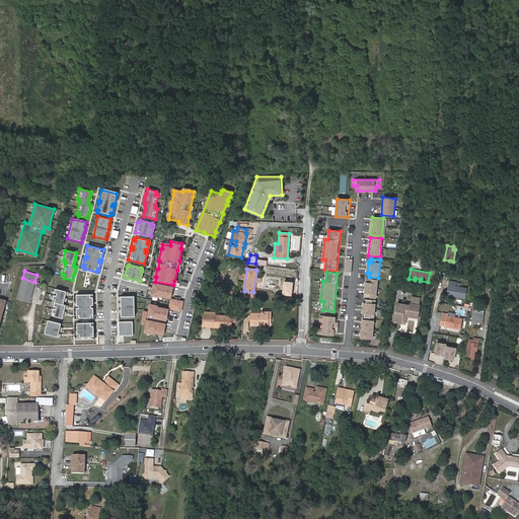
[(34,282),(22,278),(17,298),(29,302),(34,282)]
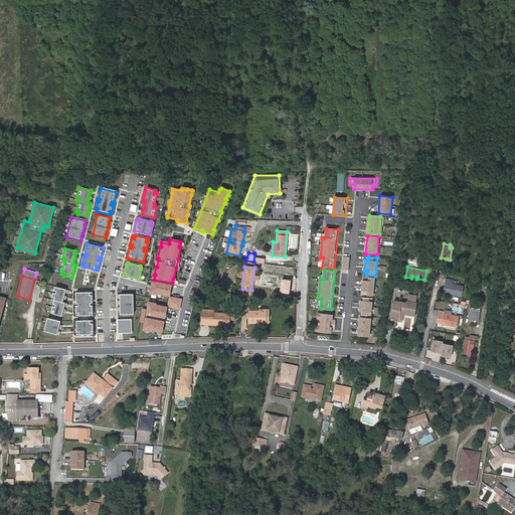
[(277,287),(277,276),(264,276),(263,286),(277,287)]
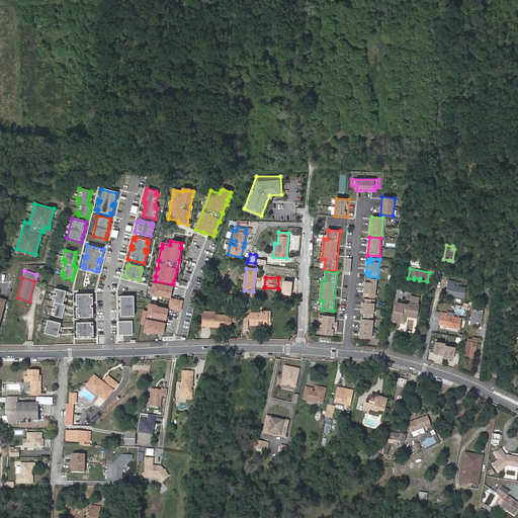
[(375,297),(377,279),(365,278),(364,296),(375,297)]
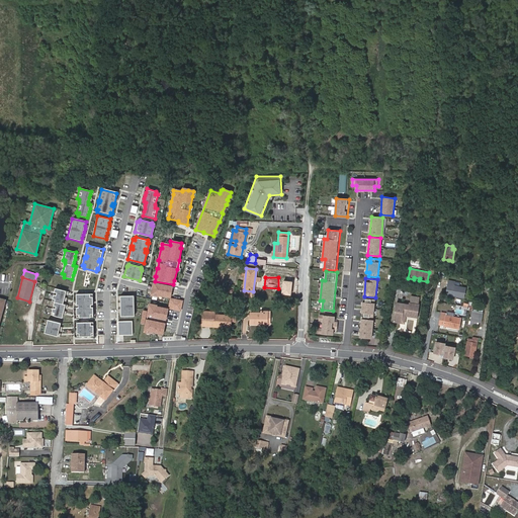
[(446,293),(464,297),(466,287),(455,285),(456,281),(449,279),(446,293)]
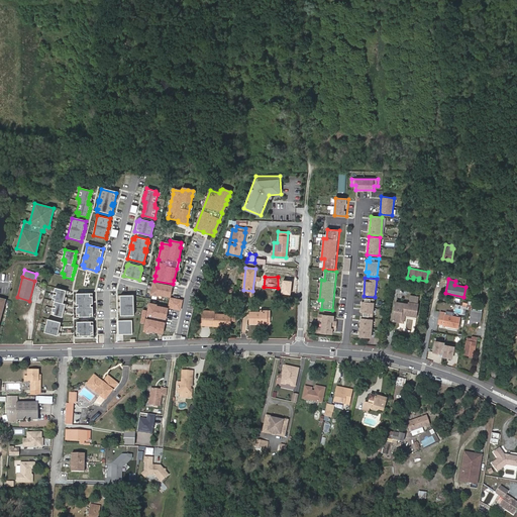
[(293,281),(283,280),(281,294),(291,295),(293,281)]
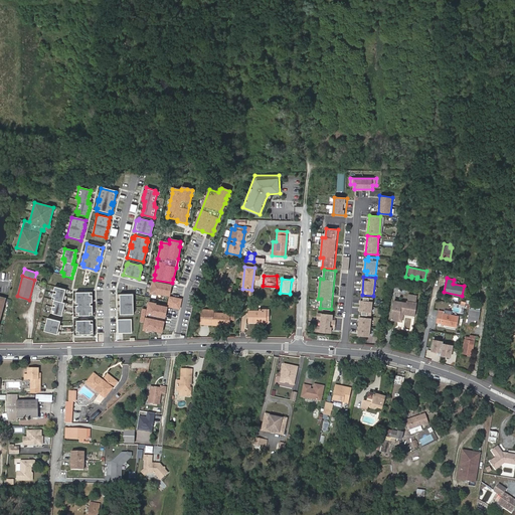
[(171,286),(153,282),(150,294),(157,296),(157,295),(169,297),(171,286)]
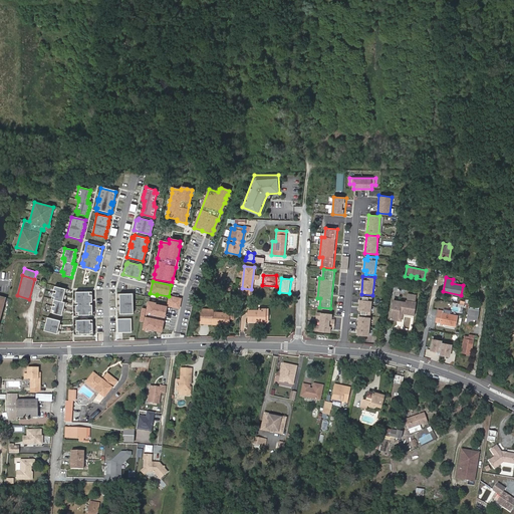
[(63,316),(66,302),(63,302),(66,289),(55,286),(53,296),(55,297),(55,300),(52,310),(55,311),(54,313),(63,316)]
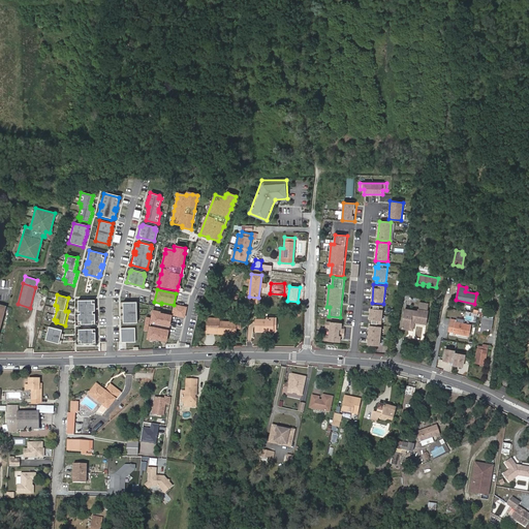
[(82,324),(95,323),(94,321),(96,320),(96,314),(94,314),(94,311),(96,311),(95,300),(79,301),(80,312),(82,312),(82,314),(80,314),(80,321),(82,321),(82,324)]
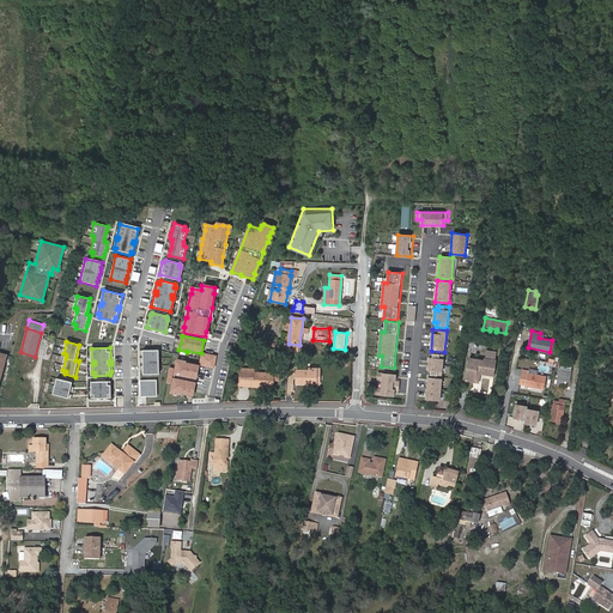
[(158,350),(144,350),(144,354),(144,358),(144,362),(144,365),(144,370),(144,374),(159,374),(158,350)]
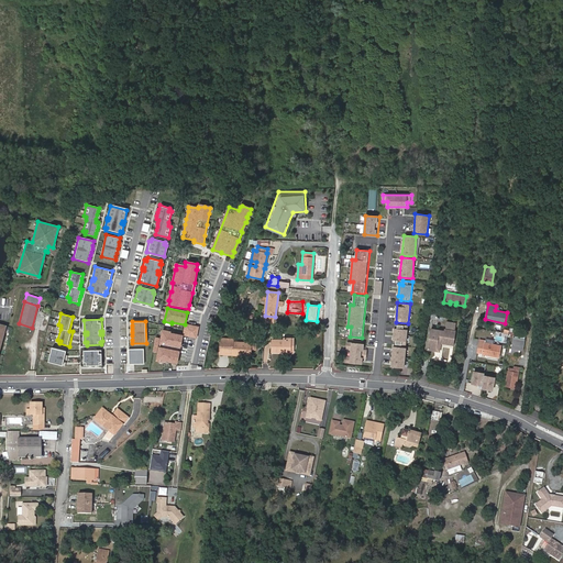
[(445,330),(455,331),(456,323),(446,322),(445,330)]
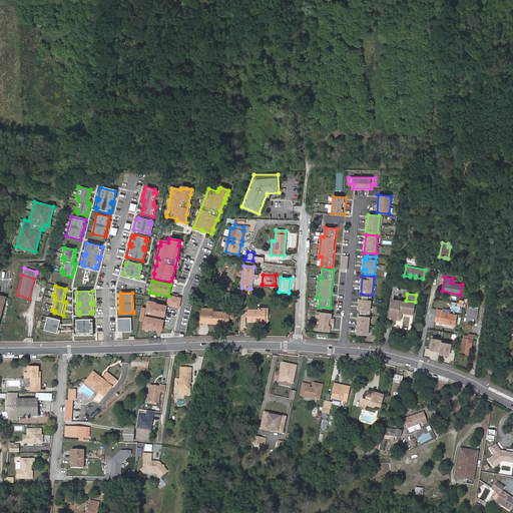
[(362,314),(370,315),(372,297),(363,296),(363,300),(360,300),(359,310),(362,311),(362,314)]
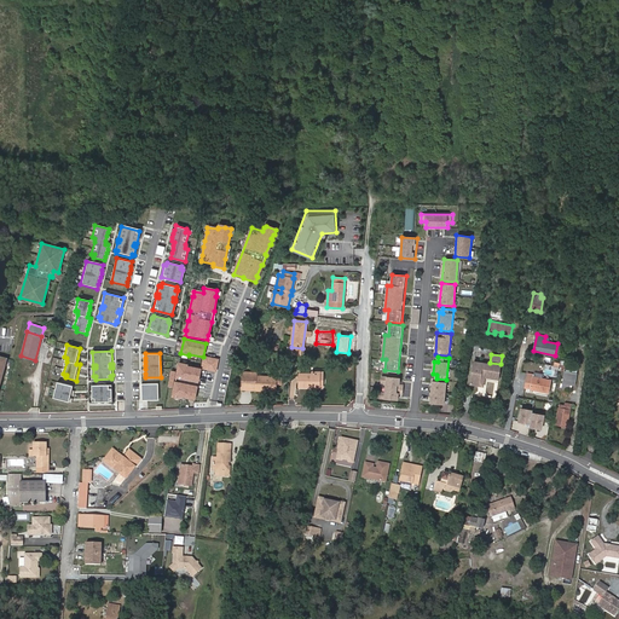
[(567,362),(561,360),(559,370),(565,371),(563,372),(577,375),(578,370),(566,368),(567,362)]
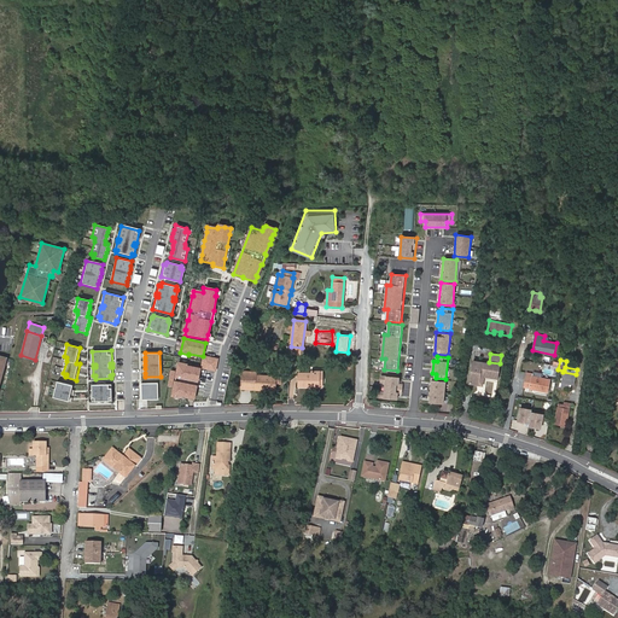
[(487,363),(473,361),(470,384),(478,385),(481,372),(499,375),(500,363),(489,362),(489,366),(487,366),(487,363)]
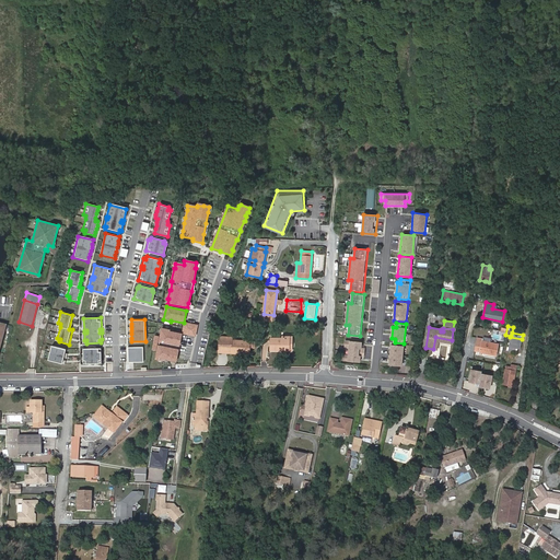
[(170,330),(161,329),(159,342),(179,347),(182,335),(168,333),(170,330)]
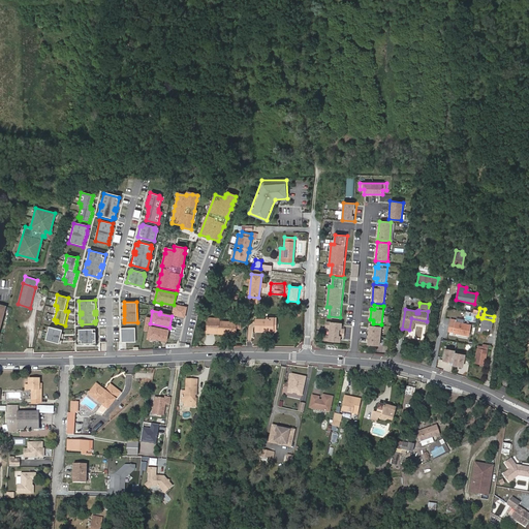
[(209,317),(208,332),(236,333),(236,329),(237,321),(220,320),(220,318),(209,317)]
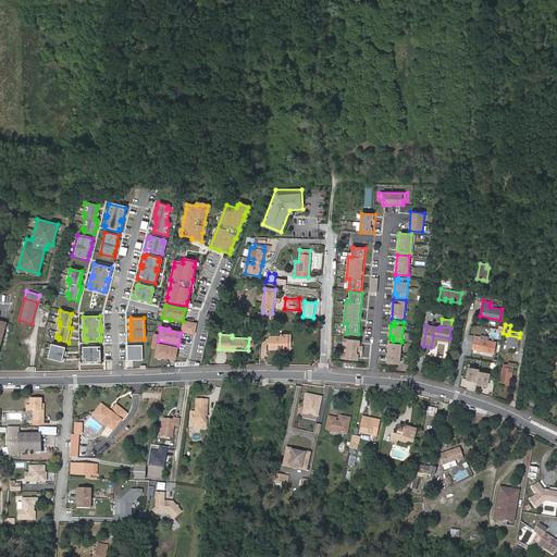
[(269,347),(280,347),(280,345),(286,345),(287,335),(280,335),(280,337),(270,336),(269,347)]
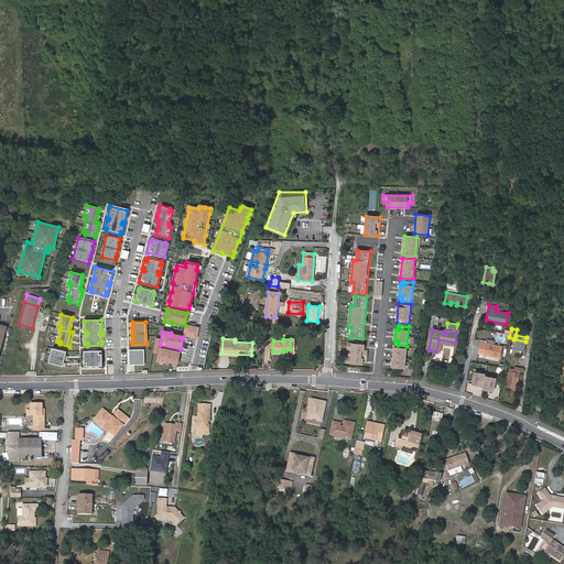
[(283,349),(283,351),(293,351),(293,339),(291,339),(290,349),(283,349)]
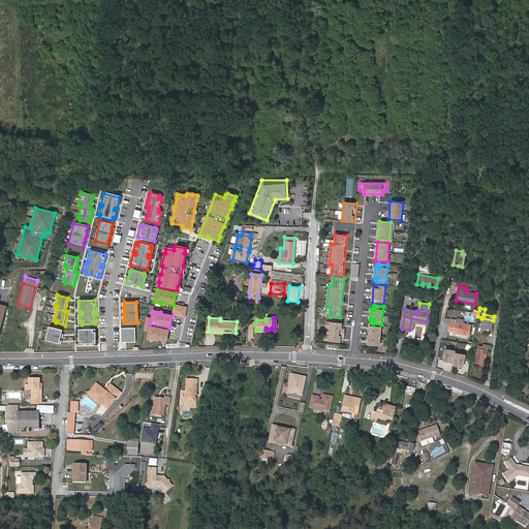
[(411,318),(409,330),(411,330),(412,320),(426,322),(427,321),(411,318)]
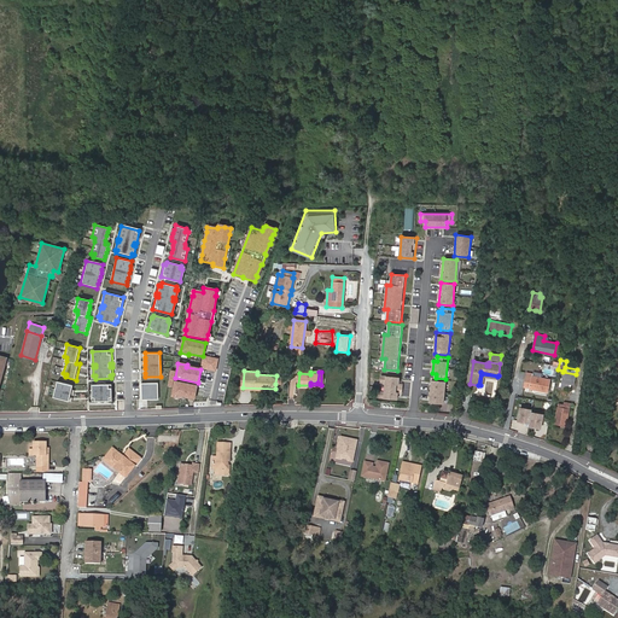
[(531,373),(529,388),(547,391),(549,379),(541,377),(541,373),(534,372),(532,373),(531,373)]
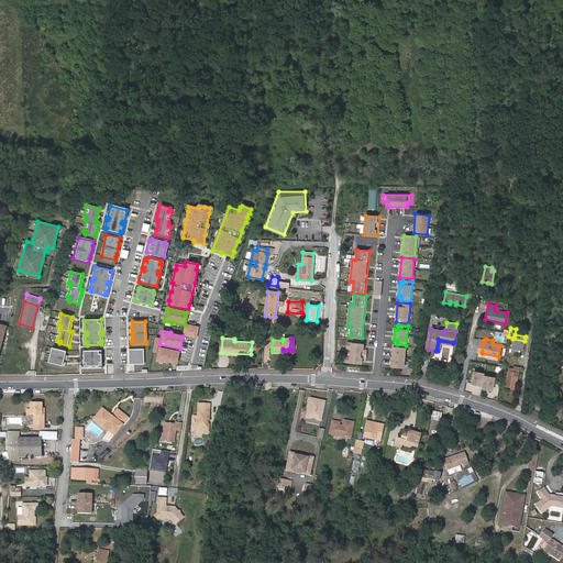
[(519,350),(526,351),(527,341),(525,341),(512,339),(511,348),(519,350)]
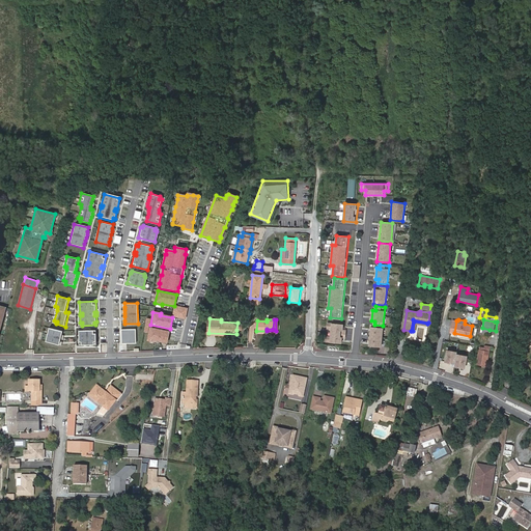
[(343,325),(328,324),(327,329),(332,329),(331,336),(327,336),(326,340),(342,342),(342,338),(345,338),(346,330),(343,330),(343,325)]
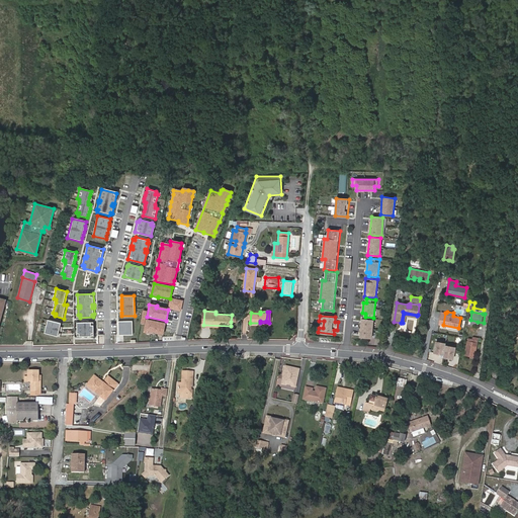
[(372,338),(373,320),(362,319),(360,337),(372,338)]
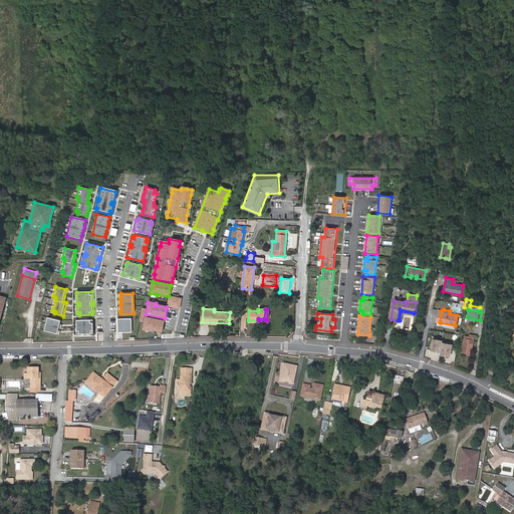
[(58,334),(61,321),(48,318),(45,331),(58,334)]
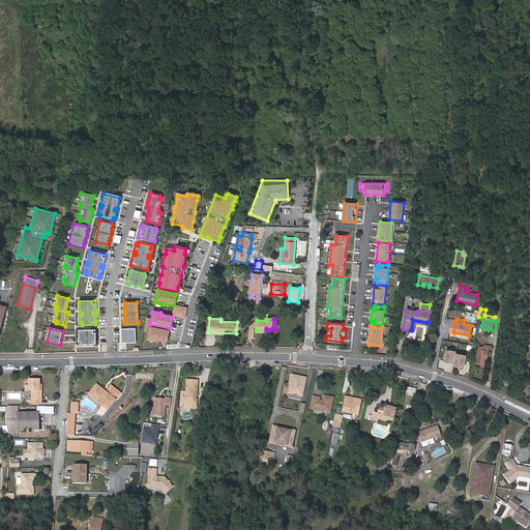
[(137,343),(137,328),(127,328),(127,332),(122,332),(123,343),(137,343)]
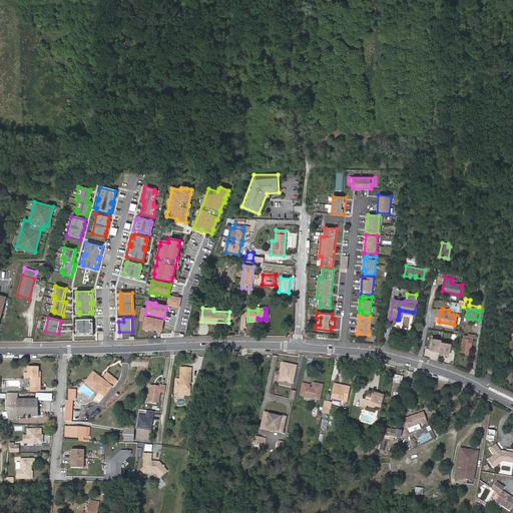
[(144,318),(142,330),(149,331),(149,330),(161,332),(163,321),(144,318)]
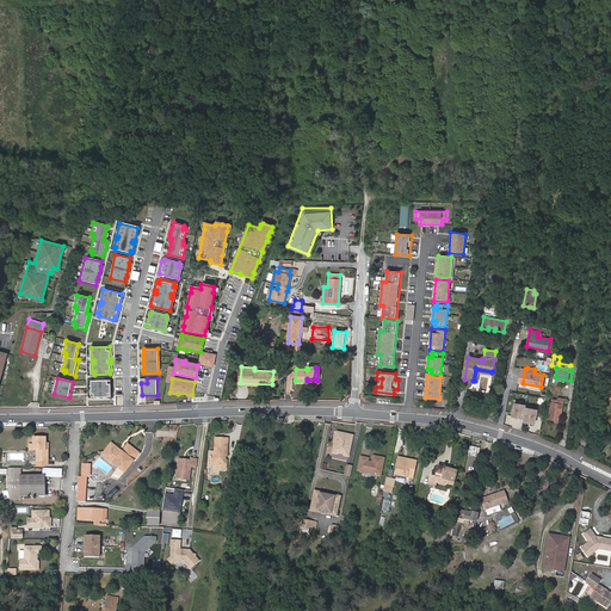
[(111,393),(111,380),(91,381),(92,394),(94,394),(94,397),(109,396),(109,393),(111,393)]
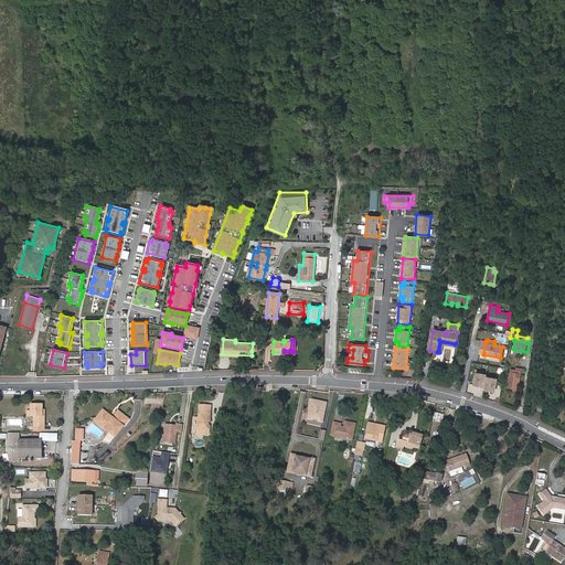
[(510,369),(507,387),(518,388),(521,371),(515,370),(510,369)]
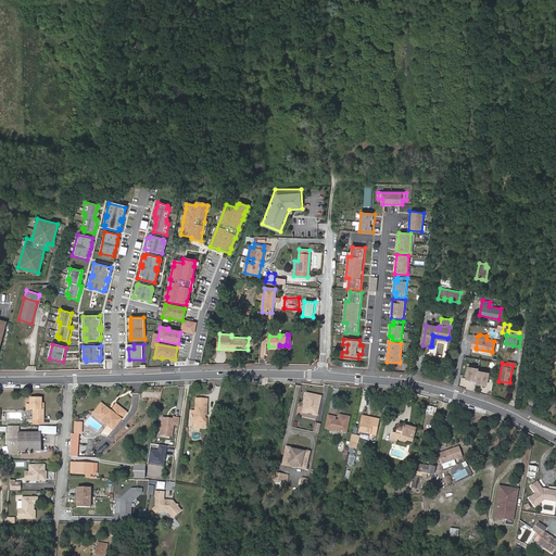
[(478,368),(468,366),(466,378),(471,379),(471,381),(476,382),(478,370),(478,368)]
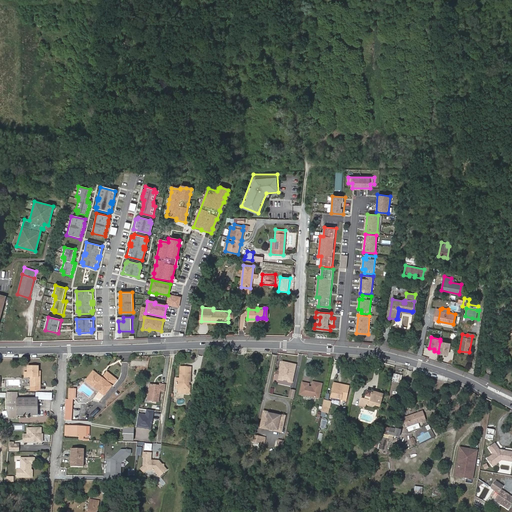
[(450,343),(440,341),(438,352),(444,353),(443,355),(447,356),(450,343)]
